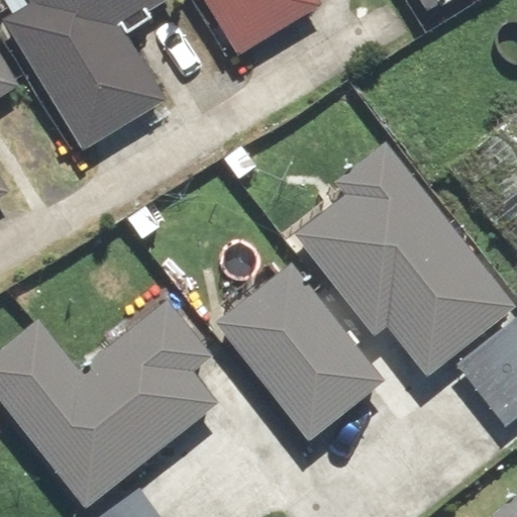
[(30,0),(34,6),(3,25),(82,157),(166,106),(123,34),(168,9),(165,3),(169,0),(30,0)]
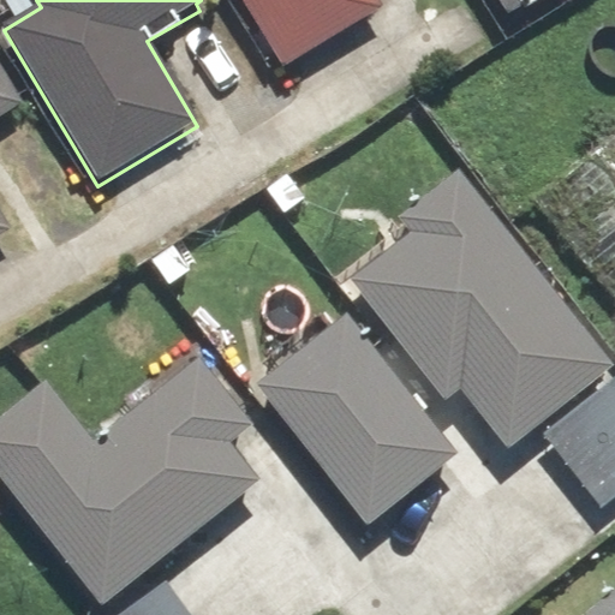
[(244,0),(288,73),(388,13),(380,0),(244,0)]
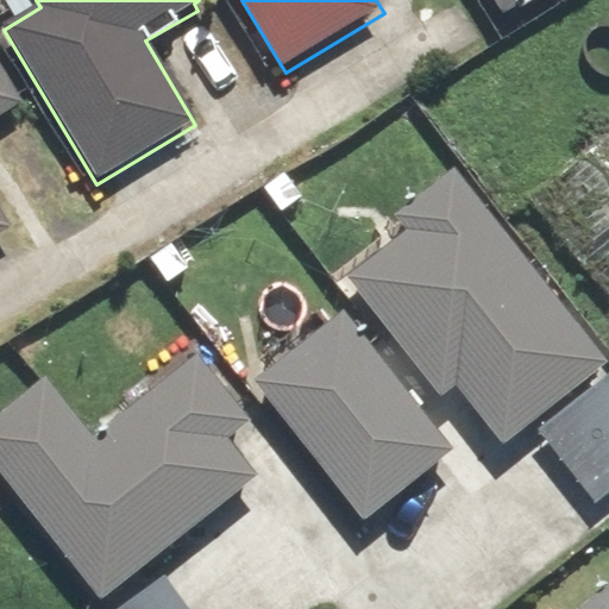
[(493,0),(502,14),(526,0),(493,0)]
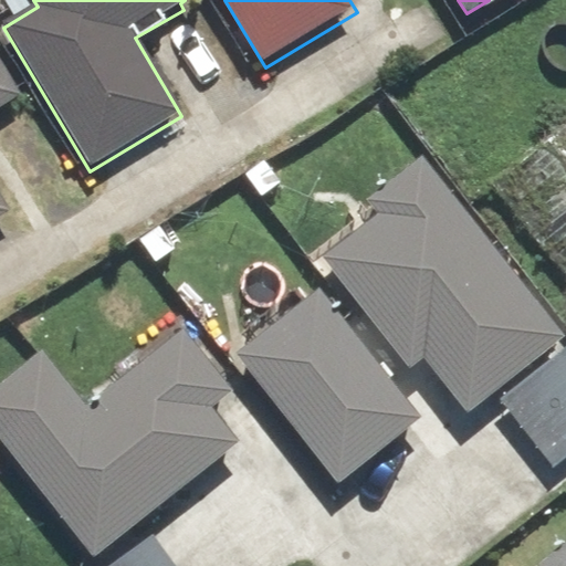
[(0,222),(12,217),(0,196),(0,109),(21,98),(0,62),(0,222)]
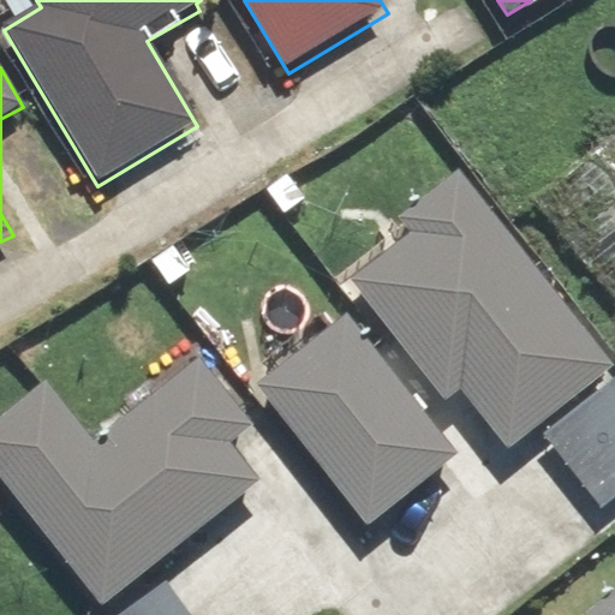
[(614,126),(535,195),(614,290),(614,126)]
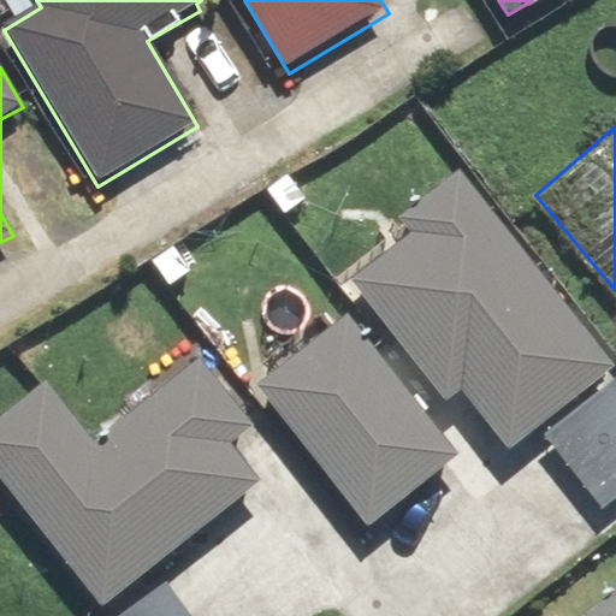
[(612,367),(462,178),(354,264),(503,452),(612,367)]
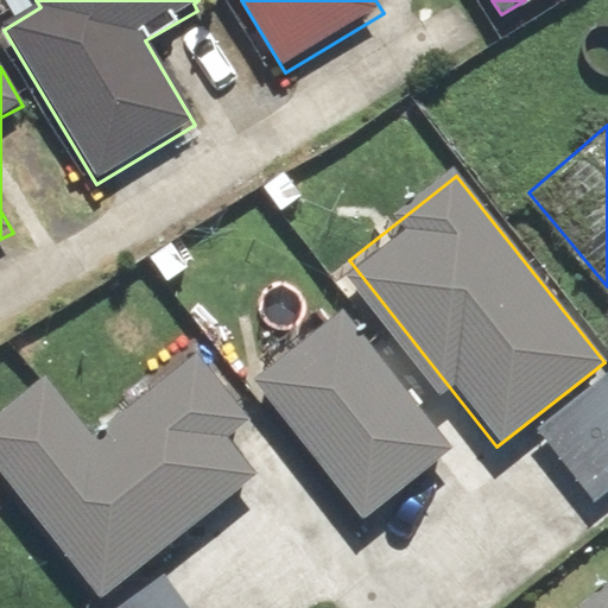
[(342,314),(255,382),(362,517),(449,448),(342,314)]
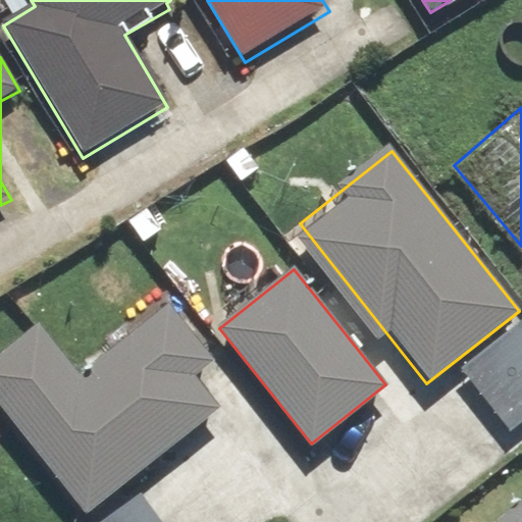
[(170,304),(83,371),(45,322),(0,356),(0,404),(83,511),(124,479),(126,481),(240,395),(170,304)]
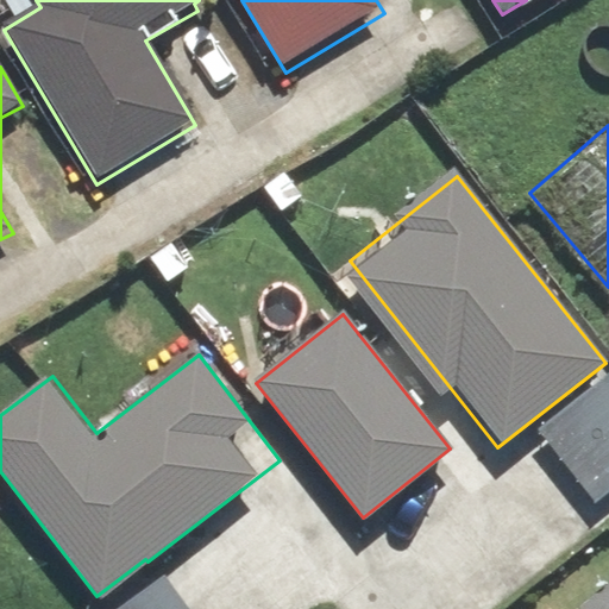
[(608,383),(544,434),(595,502),(608,490),(608,383)]
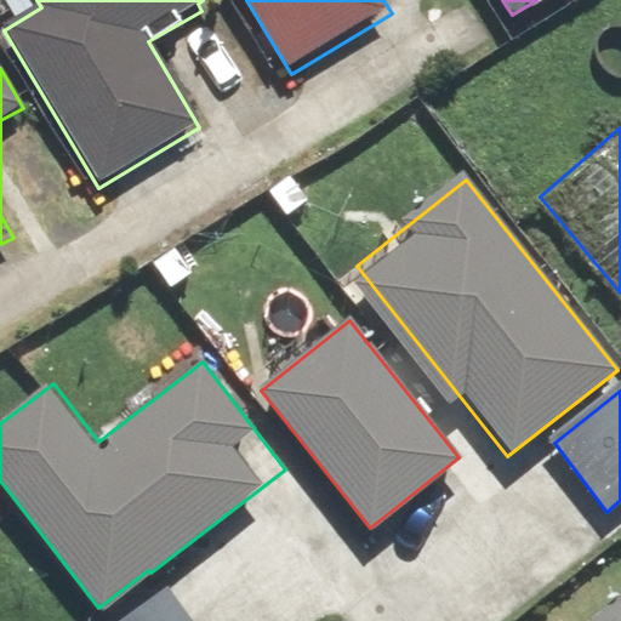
All buildings are outlined.
